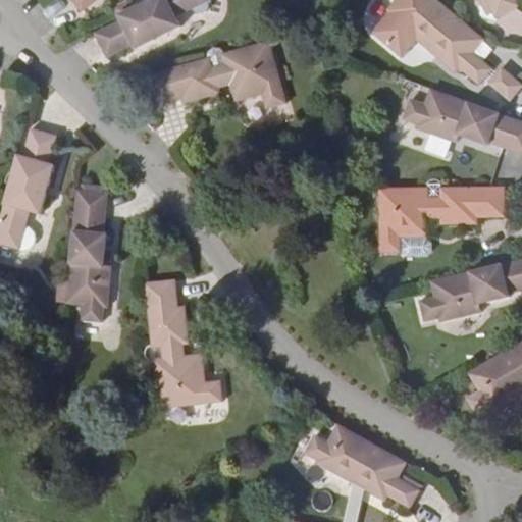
[(72,0),(82,10),(94,0),(72,0)]
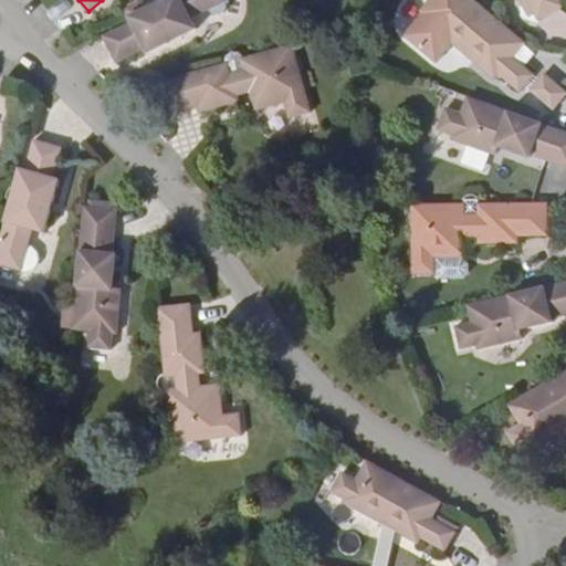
[(222,0),(158,0),(146,7),(101,29),(113,54),(139,41),(146,53),(167,42),(165,39),(174,35),(176,38),(196,29),(190,16),(222,0)]
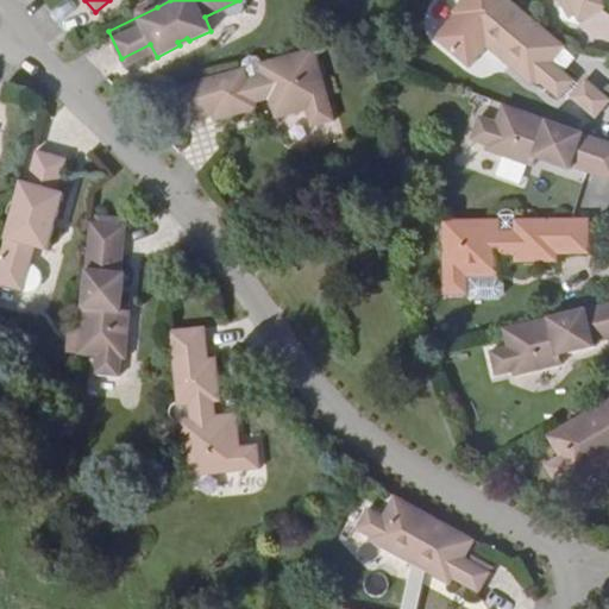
[(565,48),(510,0),(485,0),(481,6),(473,0),(463,0),(452,12),(465,24),(463,27),(501,60),(510,50),(518,56),(512,64),(534,83),(537,80),(559,100),(575,81),(553,63),(565,48)]
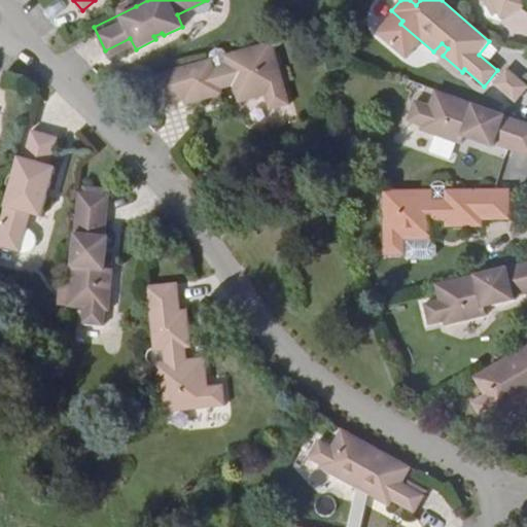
[(526,0),(496,0),(505,16),(526,3),(526,0)]
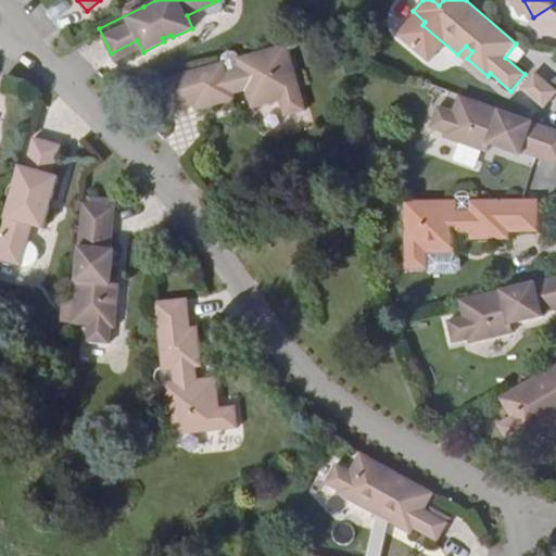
[(304,109),(287,43),(240,57),(236,58),(239,66),(226,71),(224,61),(220,62),(158,79),(158,81),(147,85),(154,110),(165,108),(166,110),(194,101),(197,109),(234,98),(232,92),(244,89),(250,108),(278,99),(282,115),(304,109)]
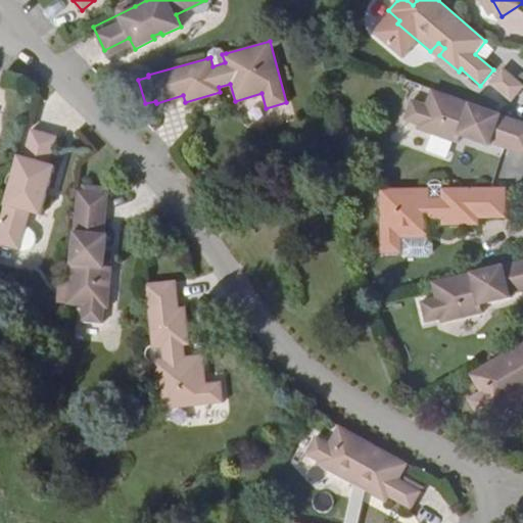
[(522,88),(522,83),(505,68),(491,84),(512,102),(522,88)]
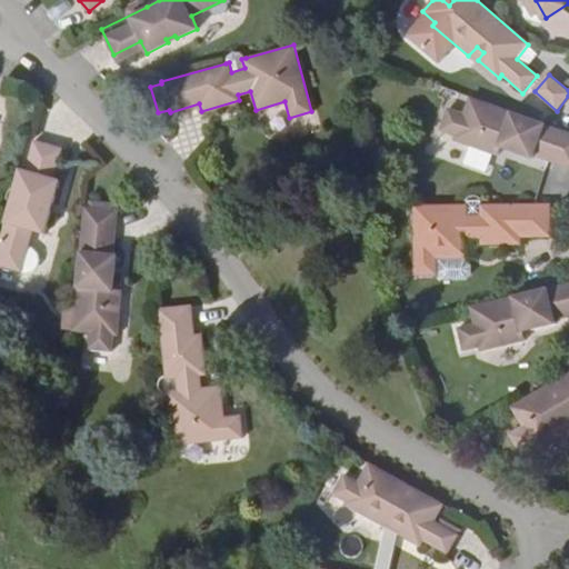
[(568,133),(470,98),(465,115),(449,109),(441,130),(458,136),(456,140),(498,156),(503,142),(511,147),(510,151),(533,159),(535,155),(568,167),(568,133)]
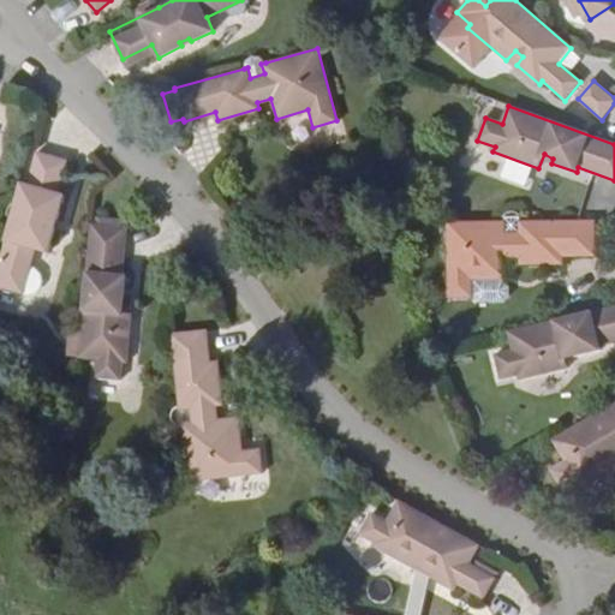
[(59,157),(29,149),(16,198),(10,219),(0,254),(0,286),(23,292),(35,248),(47,252),(54,227),(52,225),(53,218),(57,219),(64,193),(51,190),(59,157)]
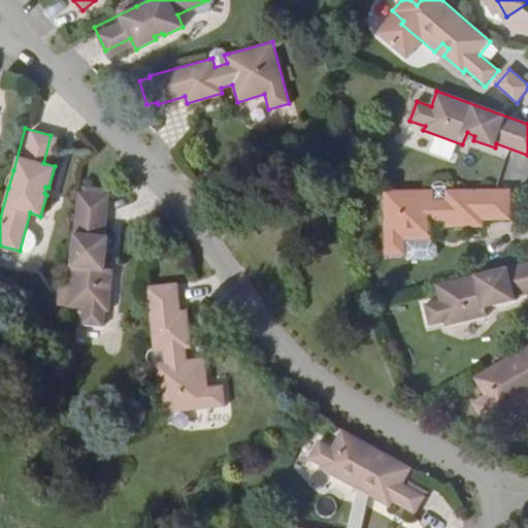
[(430,189),(383,190),(384,254),(404,254),(409,259),(433,259),(437,254),(437,244),(432,239),(432,222),(446,221),(446,226),(482,227),(482,220),(510,220),(510,188),(449,189),(446,189),(446,198),(433,198),(432,189),(430,189)]
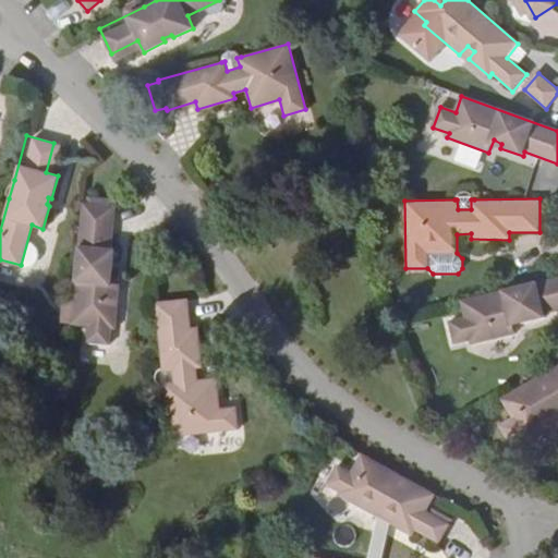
[(114,205),(83,202),(70,324),(85,325),(84,341),(108,343),(110,327),(114,327),(119,282),(106,281),(106,274),(111,274),(114,249),(109,249),(114,205)]
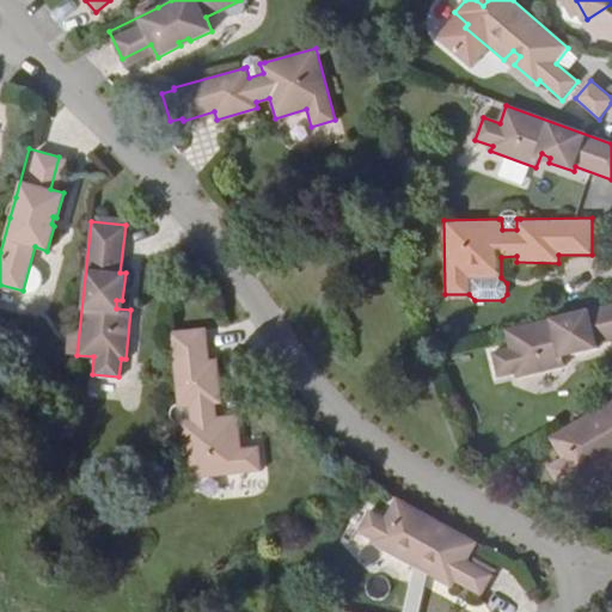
[(611,304),(505,329),(509,349),(491,353),(497,378),(515,373),(515,378),(563,366),(561,352),(570,349),(570,354),(597,348),(597,343),(611,340),(611,304)]
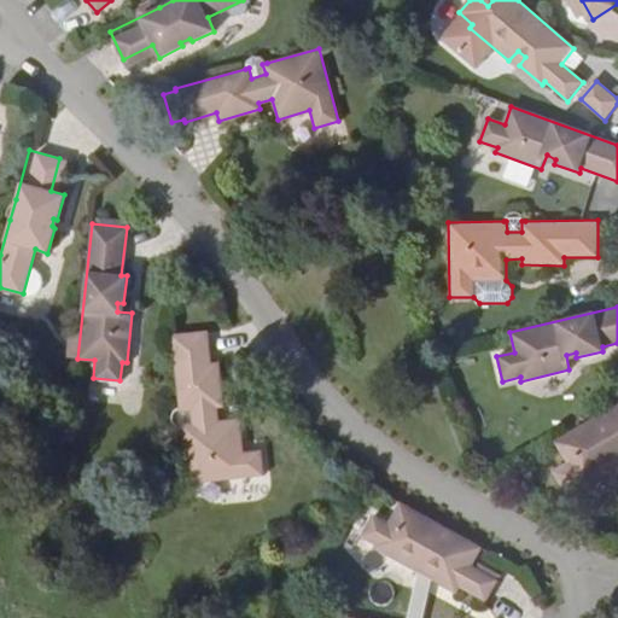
[(207,330),(172,333),(179,406),(180,409),(191,408),(192,423),(181,424),(181,426),(187,482),(262,472),(260,449),(242,452),(238,418),(217,420),(216,406),(222,404),(217,362),(210,362),(207,330)]
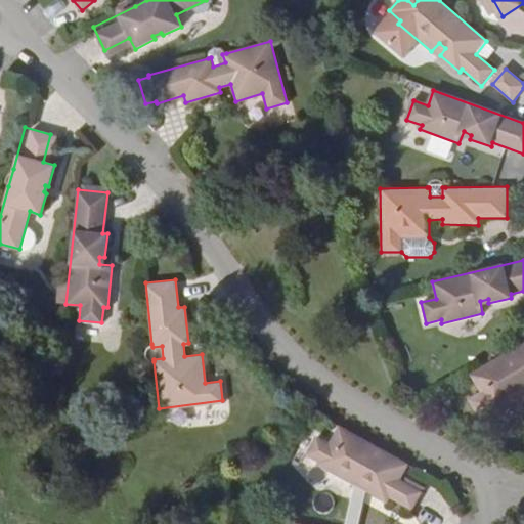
[(523,341),(469,375),(480,392),(469,399),(478,417),(490,409),(491,411),(523,392),(523,380),(523,341)]
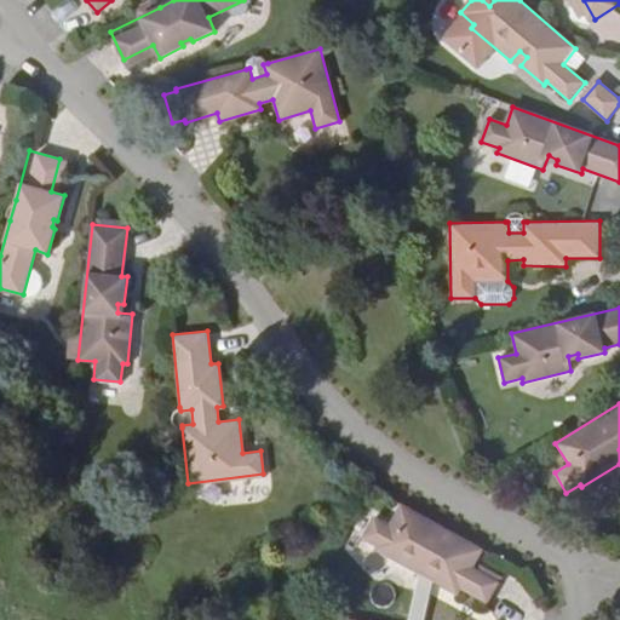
[(497,585),(509,564),(428,518),(417,538),(391,522),(380,544),(407,558),(405,562),(430,577),(435,568),(443,573),(436,585),(483,610),(484,606),(499,614),(511,593),(497,585)]
